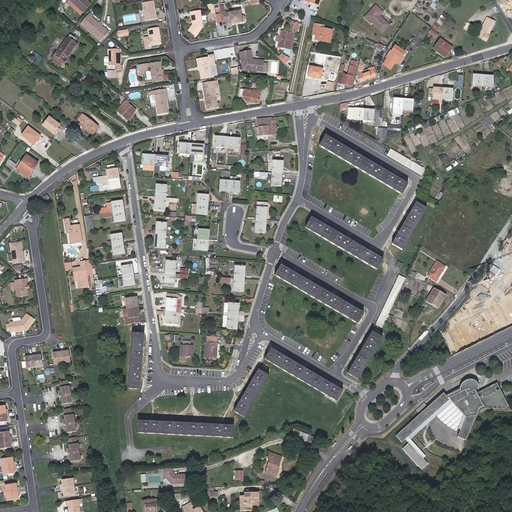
[(70,0),(69,1),(81,12),(89,4),(84,0),(70,0)]
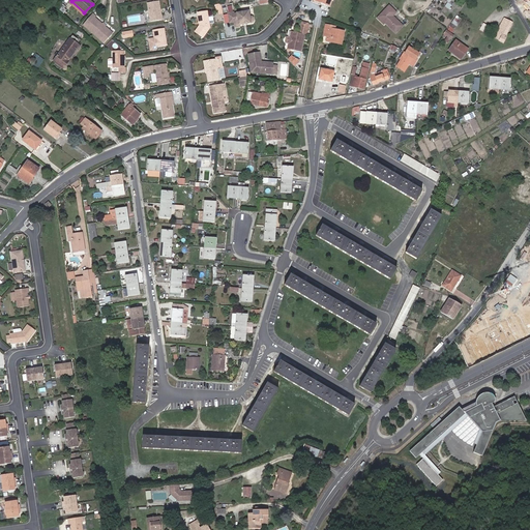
[(529,9),(524,0),(523,0),(520,2),(529,19),(529,9)]
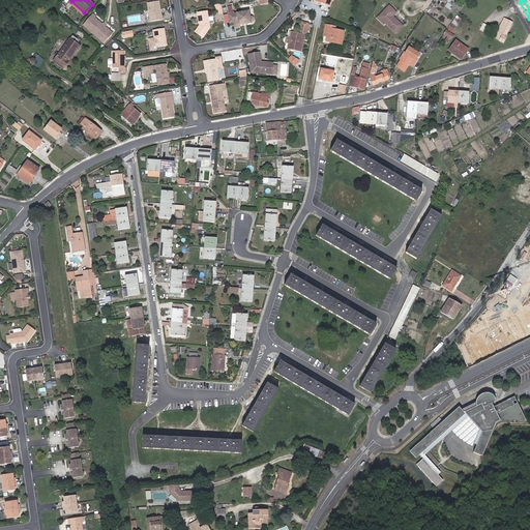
[(162,21),(158,2),(147,4),(150,23),(162,21)]
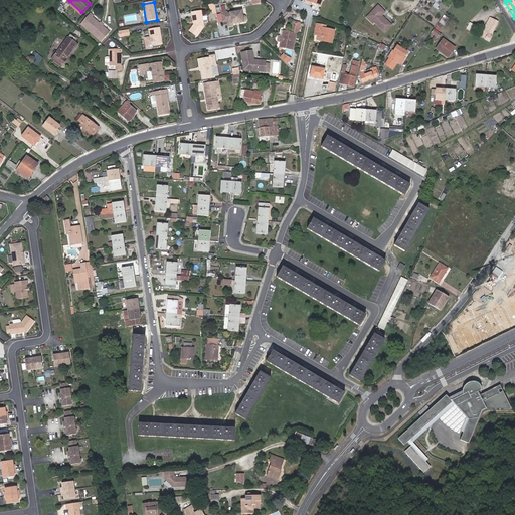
[(384,12),(378,6),(368,16),(375,22),(374,22),(384,32),(391,25),(382,17),(382,18),(380,17),(381,16),(384,12)]
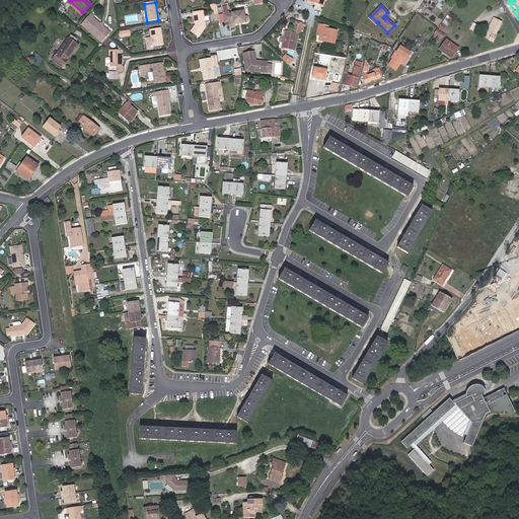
[(209,23),(208,15),(204,16),(203,11),(193,13),(195,22),(197,22),(197,24),(193,31),(200,36),(206,28),(205,24),(209,23)]
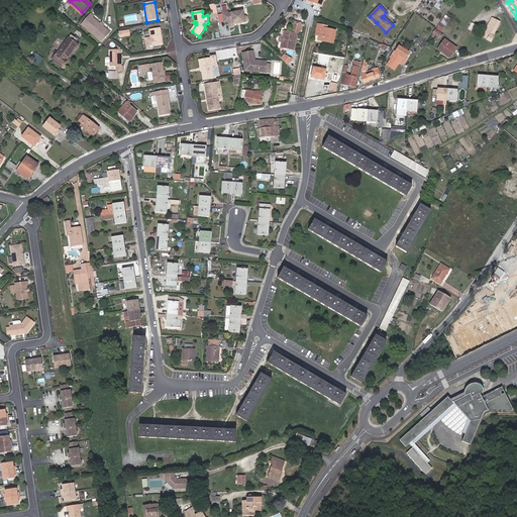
[(227,13),(227,12),(222,13),(224,20),(228,20),(228,21),(229,24),(233,24),(236,23),(237,22),(238,22),(239,21),(240,22),(246,21),(247,20),(247,17),(245,16),(243,16),(242,11),(227,13)]
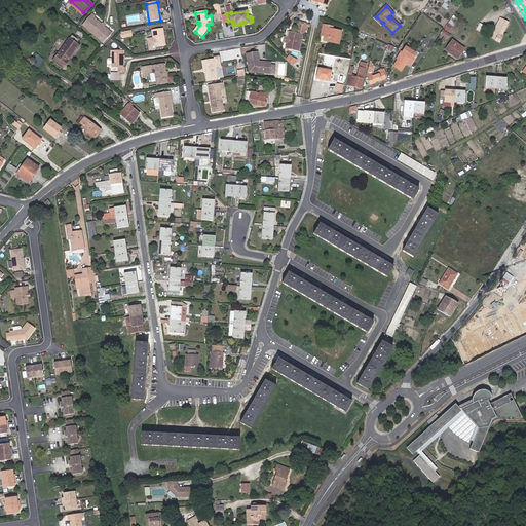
[(96,19),(92,15),(82,27),(104,44),(112,34),(105,29),(106,27),(103,25),(102,26),(95,20),(96,19)]
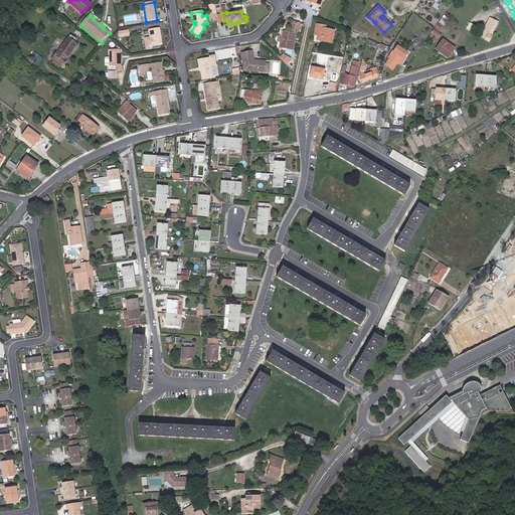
[(449,20),(444,17),(437,28),(441,31),(449,20)]
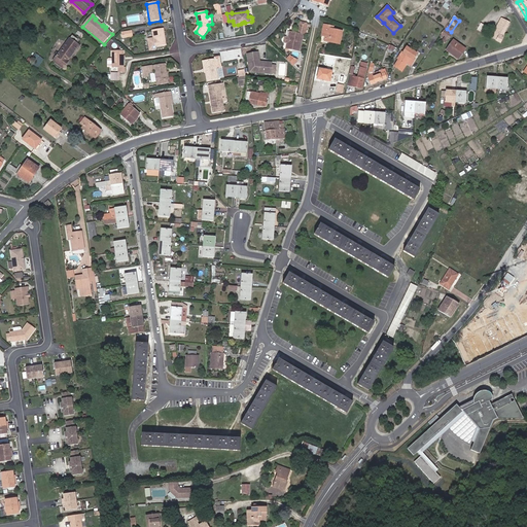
[(510,23),(501,19),(494,32),(499,35),(496,40),(500,42),(503,38),(501,37),(510,23)]
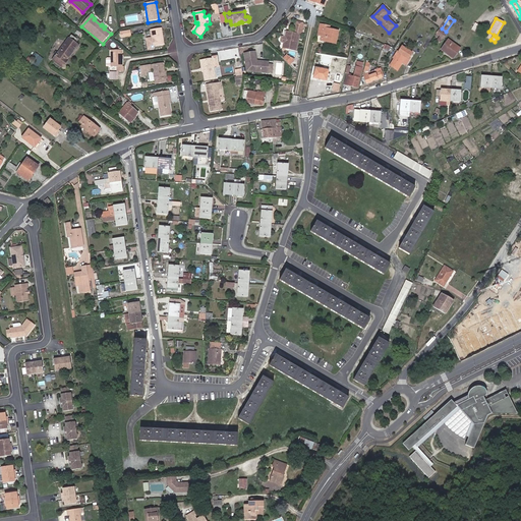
[(302,24),(297,23),(295,33),(287,32),(285,32),(283,43),(284,43),(283,49),(295,51),(299,34),(300,35),(302,24)]
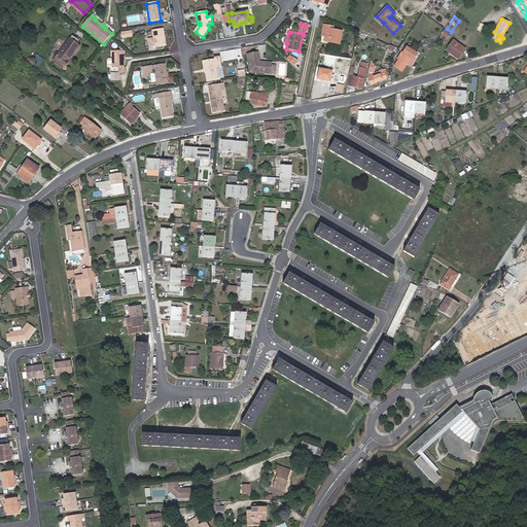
[(488,27),(483,24),(479,29),(485,32),(488,27)]
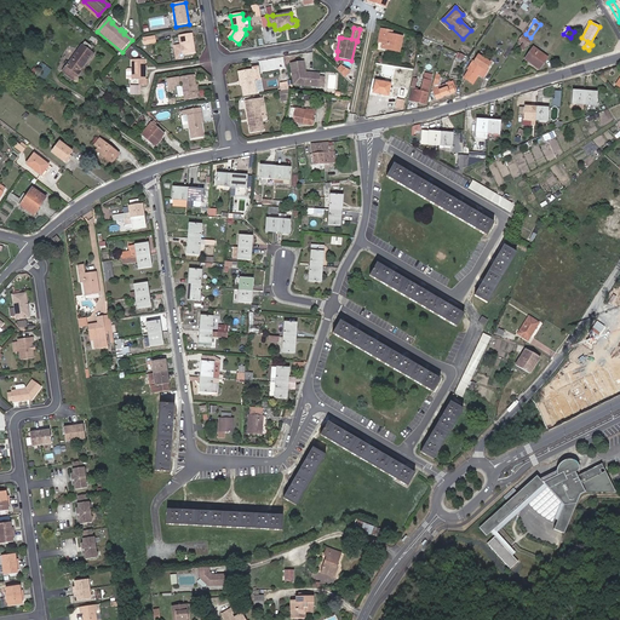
[(384,39),(383,44),(382,49),(399,52),(402,38),(391,35),(392,32),(380,29),(379,38),(384,39)]
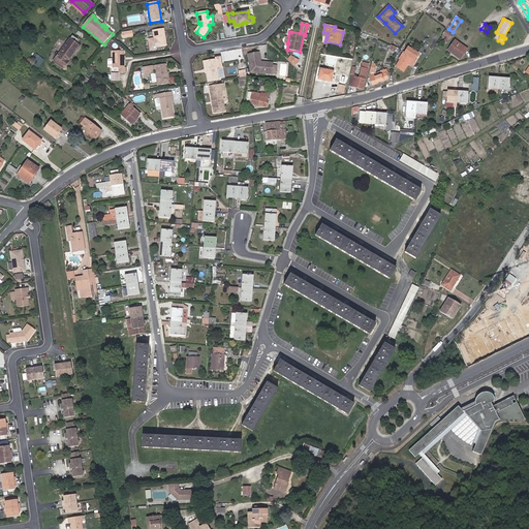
[(163,29),(152,31),(154,39),(149,40),(151,52),(156,51),(156,49),(167,47),(163,29)]
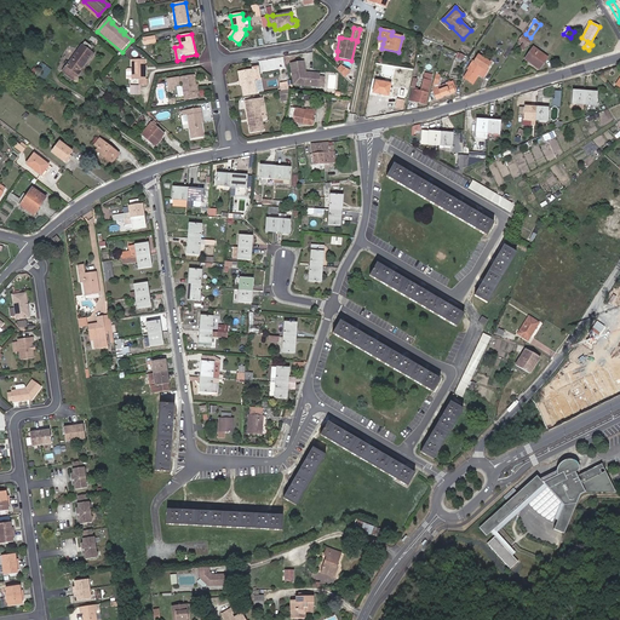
[(530,41),(522,35),(518,40),(524,44),(528,46),(530,41)]
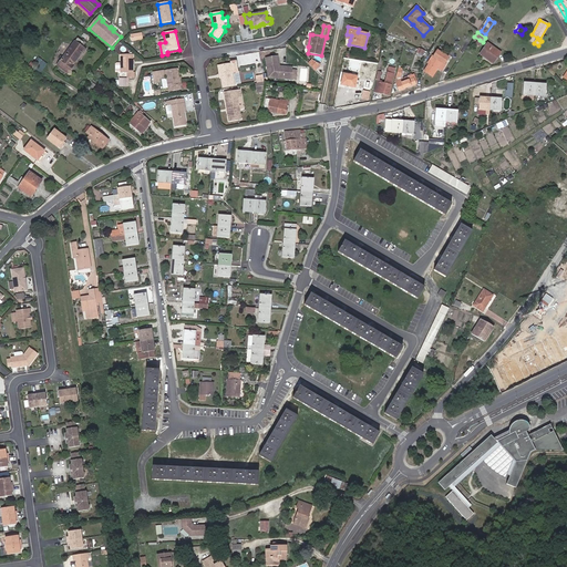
[(79,59),(84,50),(75,43),(58,66),(68,73),(73,65),(72,65),(78,58),(79,59)]
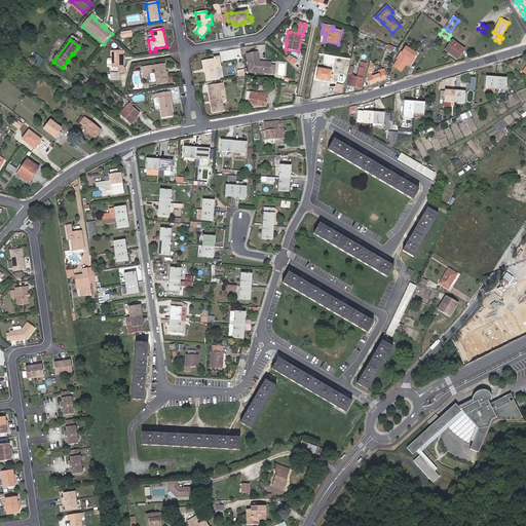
[(464,48),(452,40),(445,50),(457,59),(464,48)]
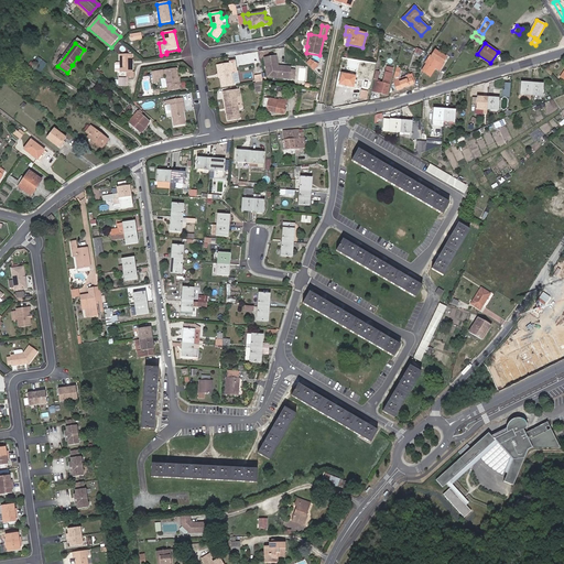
[(430,55),(426,61),(429,62),(422,72),(430,76),(440,62),(442,64),(446,57),(436,52),(435,51),(431,56),(430,55)]
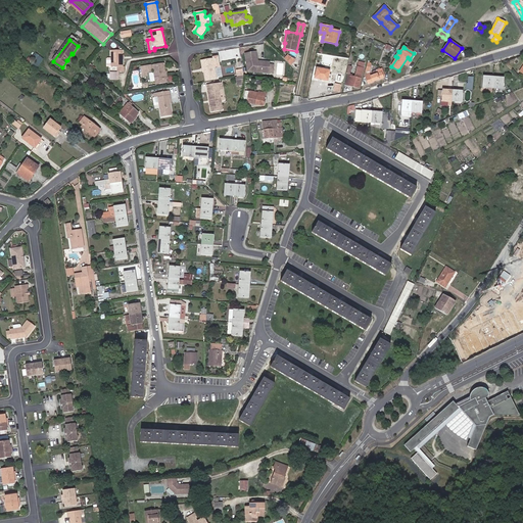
[(121,52),(109,53),(110,69),(116,68),(117,74),(124,74),(124,68),(122,68),(121,52)]
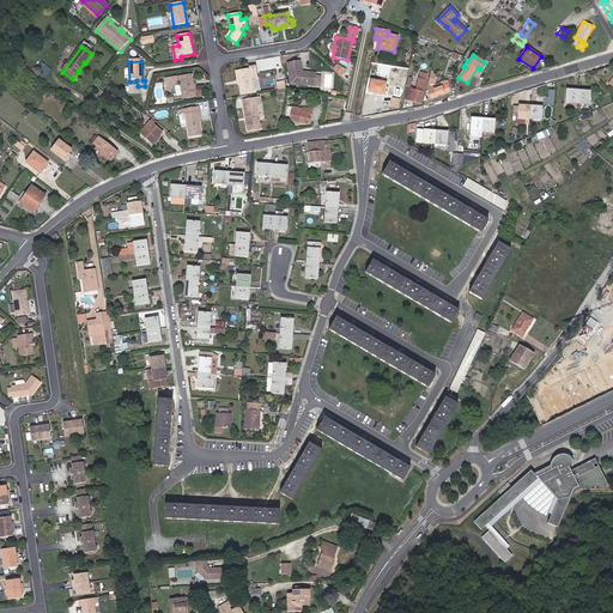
[(302,76),(301,61),(287,64),(291,85),(315,87),(316,77),(316,74),(307,73),(307,76),(302,76)]
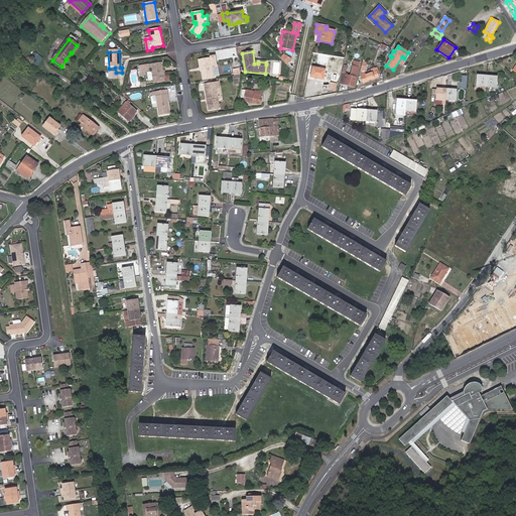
[(30,61),(35,67),(42,58),(37,53),(30,61)]
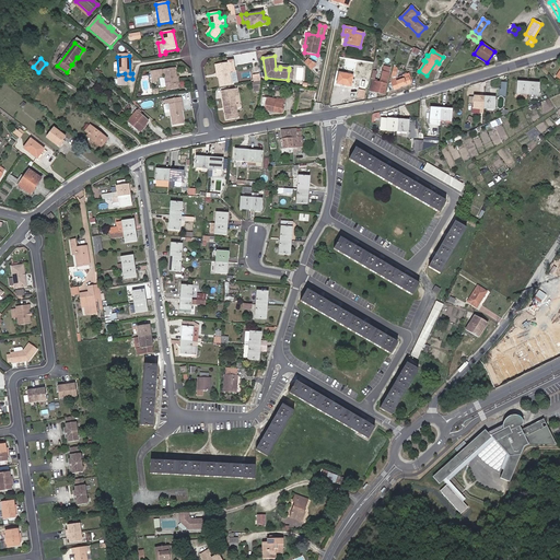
[(229,63),(219,65),(220,73),(221,73),(221,77),(219,77),(220,85),(232,83),(230,71),(234,71),(233,61),(228,61),(229,63)]
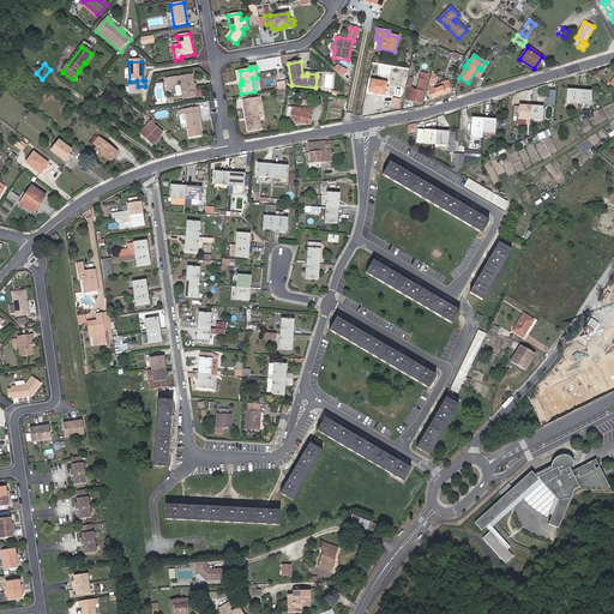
[(197,98),(193,76),(164,80),(166,85),(170,85),(181,83),(185,101),(197,98)]
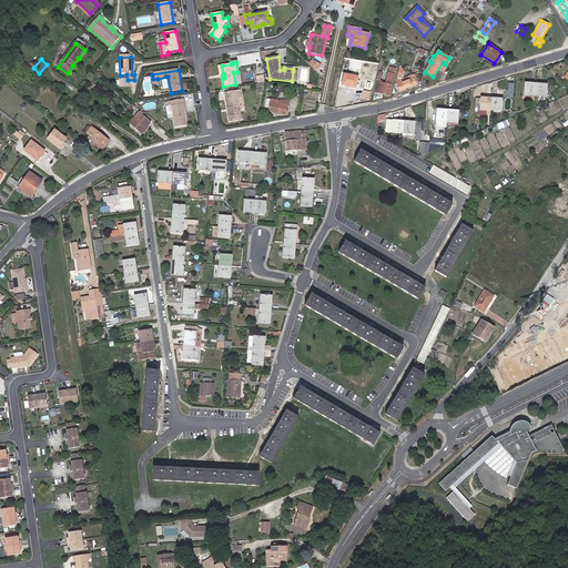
[(391,95),(395,74),(388,73),(386,84),(383,83),(383,82),(381,82),(383,73),(379,72),(377,80),(378,81),(376,93),(391,95)]
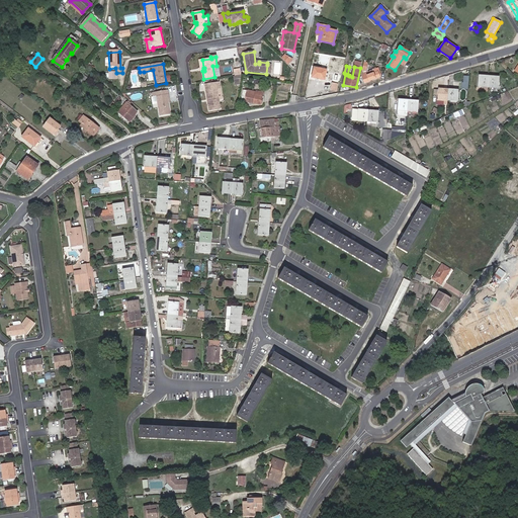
[(327,70),(314,68),(312,78),(325,80),(327,70)]
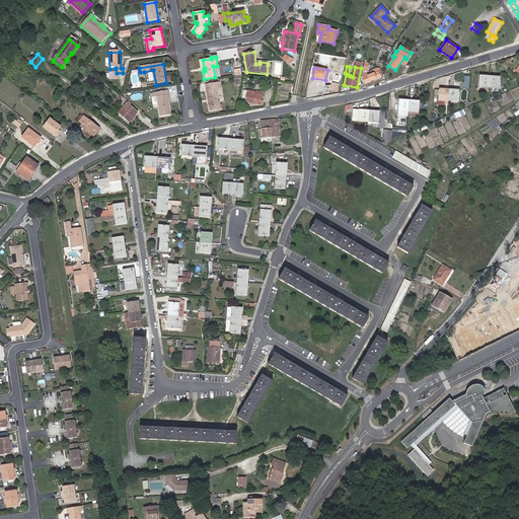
[(380,78),(380,77),(377,70),(362,75),(363,78),(361,79),(359,86),(380,78)]
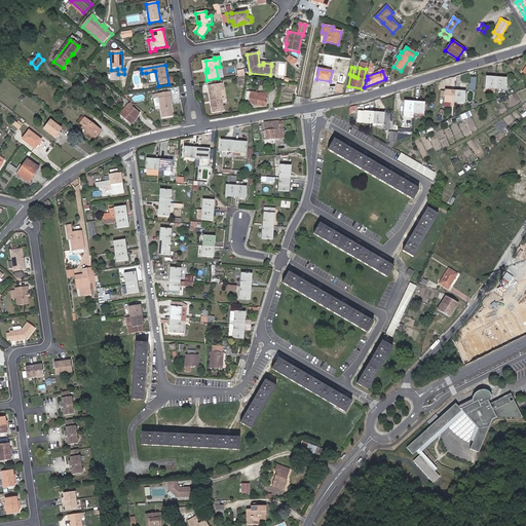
[(489,94),(495,95),(495,88),(496,78),(492,78),(492,80),(486,79),(485,88),(489,88),(489,94)]
